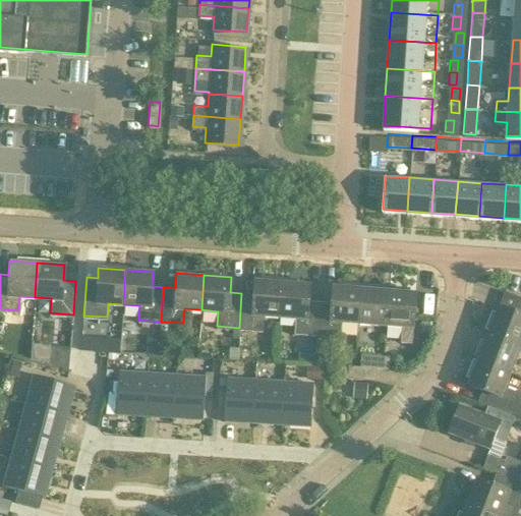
[(253,294),(241,293),(239,328),(263,329),(264,316),(280,317),(282,281),(254,279),(253,294)]
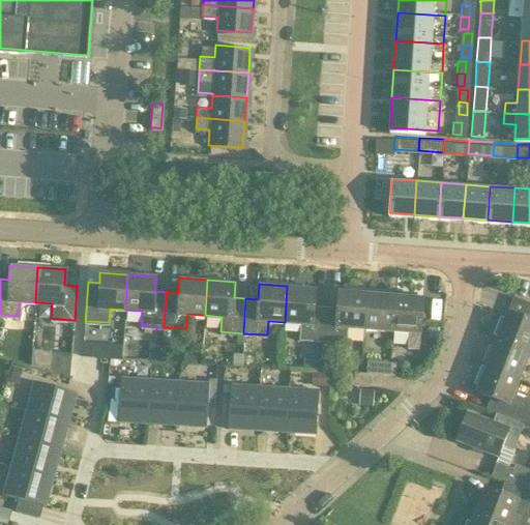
[(285,322),(300,323),(299,338),(323,340),(326,304),(314,303),(316,288),(287,286),(285,322)]
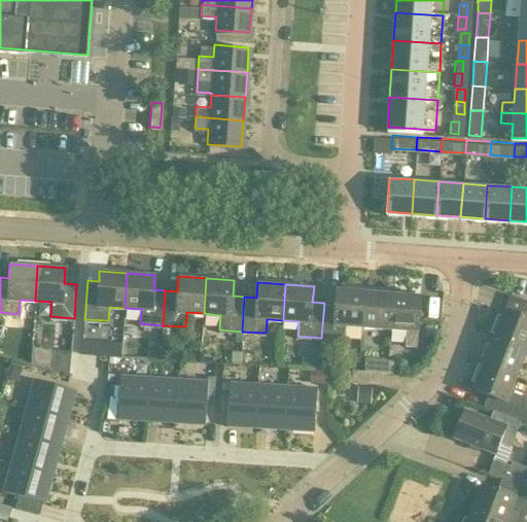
[(336,304),(324,303),(321,338),(345,340),(346,325),(362,326),(364,291),(337,289),(336,304)]
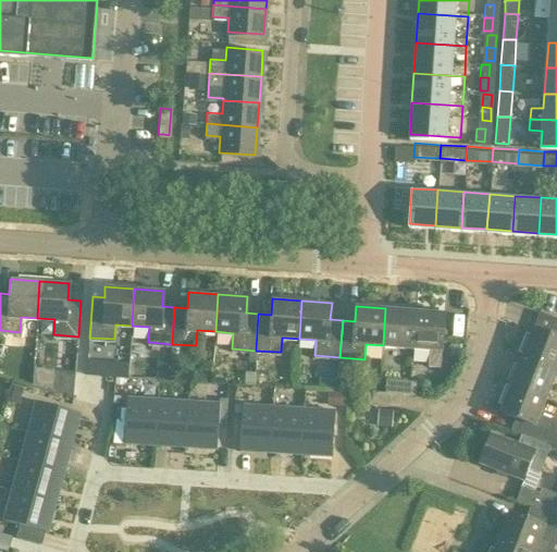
[(383,345),(412,347),(415,310),(385,308),(383,345)]
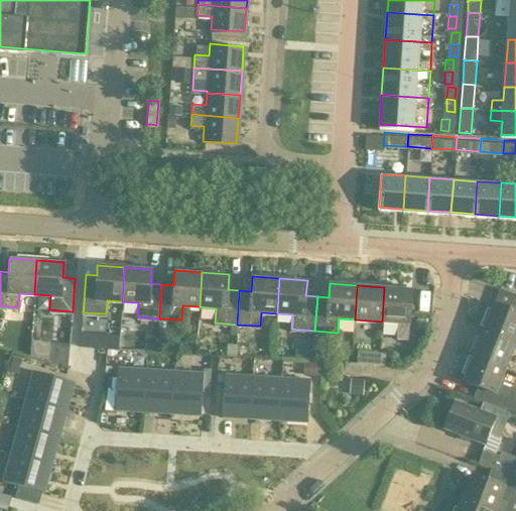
[(411,289),(384,287),(382,322),(397,323),(396,337),(407,338),(408,323),(411,289)]
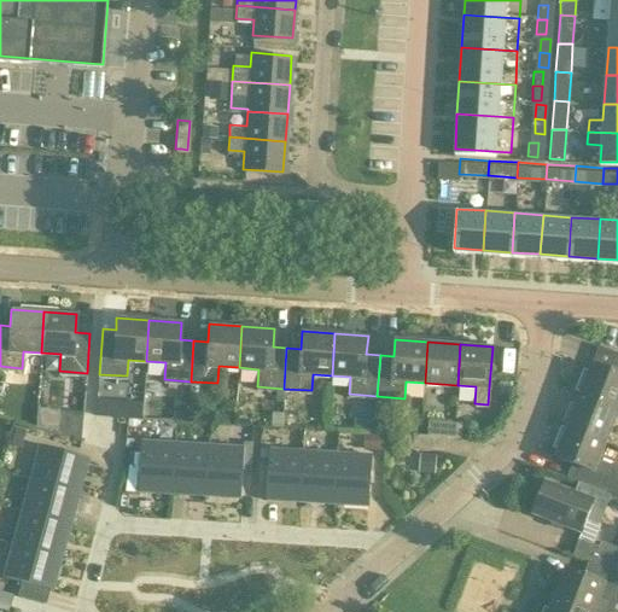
[(617,408),(617,407),(617,362),(614,371),(593,361),(579,392),(617,408)]
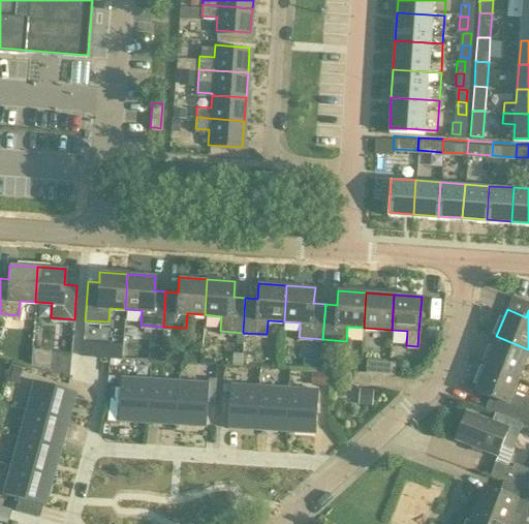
[(519,375),(528,349),(496,336),(486,362),(519,375)]
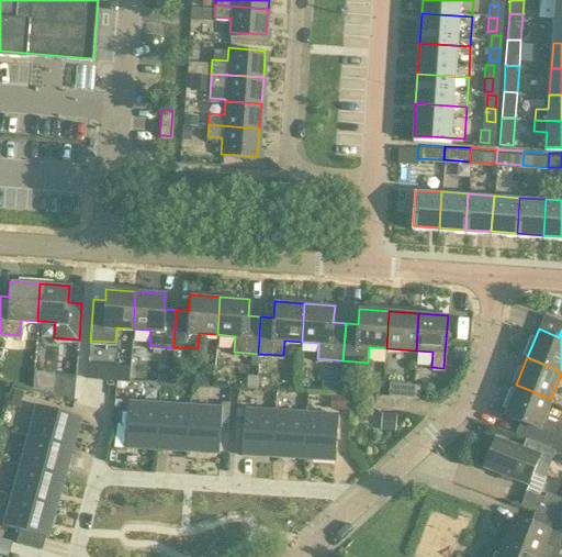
[(34,367),(32,388),(54,393),(56,370),(34,367)]
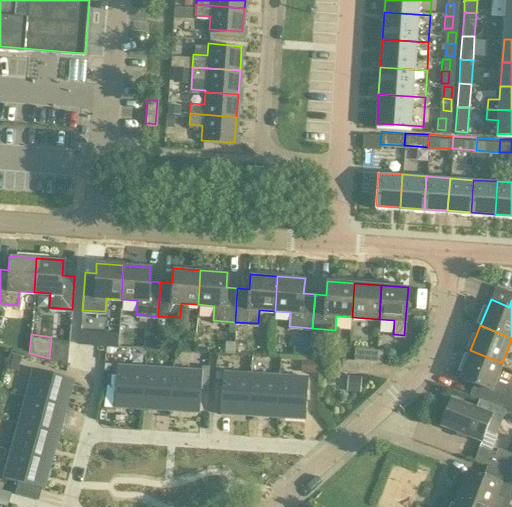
[(355,345),(354,357),(354,358),(370,359),(382,360),(383,348),(355,345)]
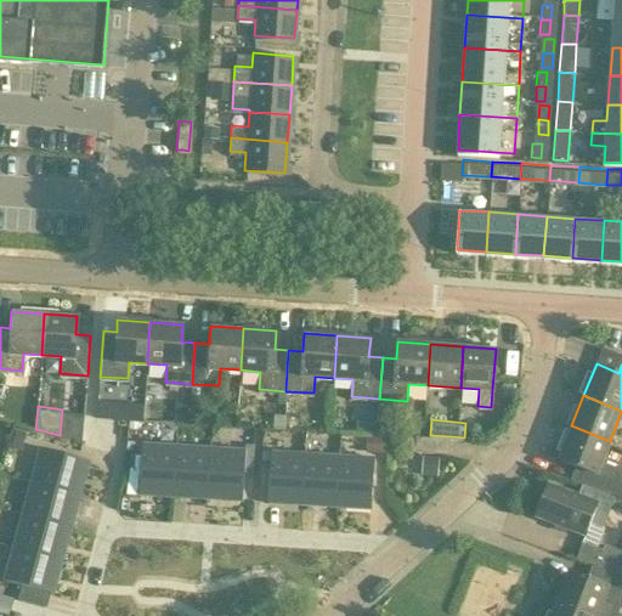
[(621,465),(603,458),(610,441),(571,425),(559,457),(576,464),(570,479),(621,499),(621,480),(621,479),(621,465)]
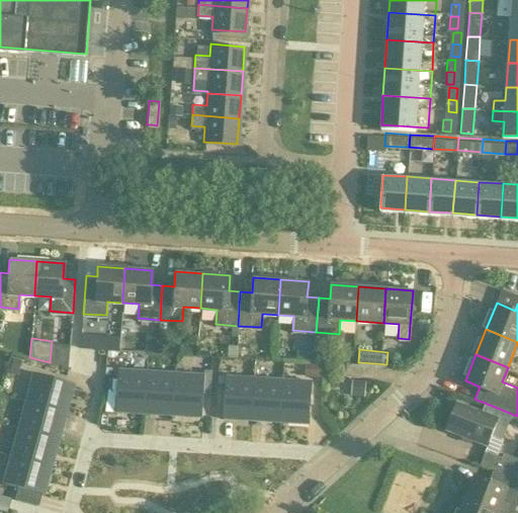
[(373,375),(374,363),(358,362),(358,361),(346,360),(345,373),(373,375)]
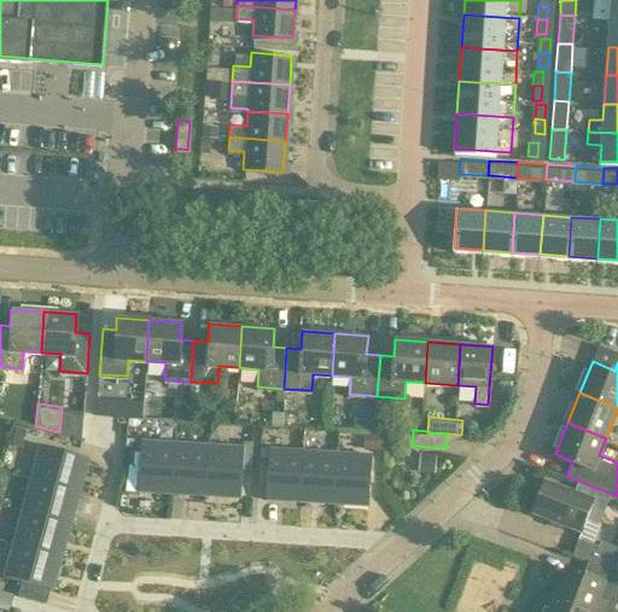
[(243,438),(243,447),(204,444),(202,494),(240,495),(242,466),(251,467),(252,438),(243,438)]
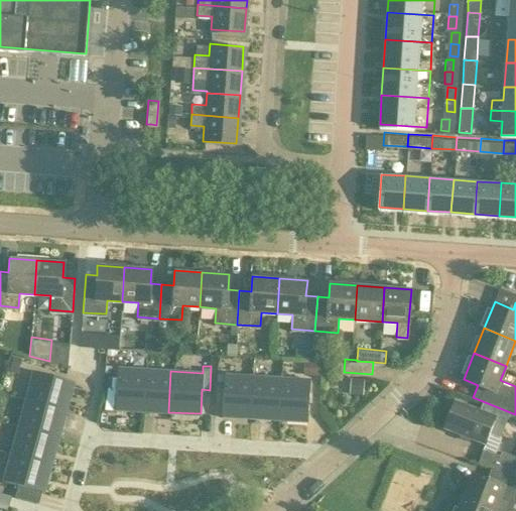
[(105,406),(114,407),(114,409),(137,410),(139,369),(116,368),(116,375),(107,374),(105,406)]
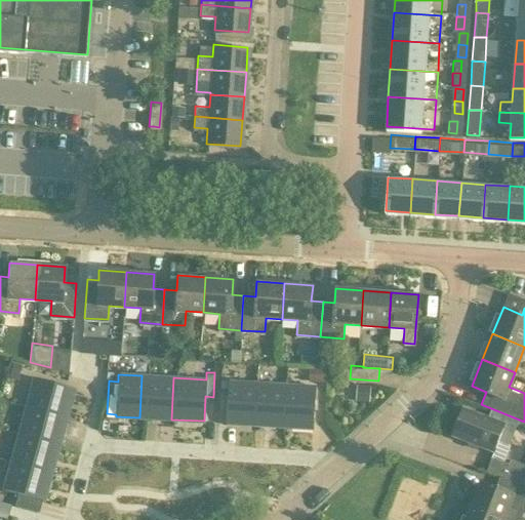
[(173,377),(142,375),(139,417),(171,420),(173,377)]
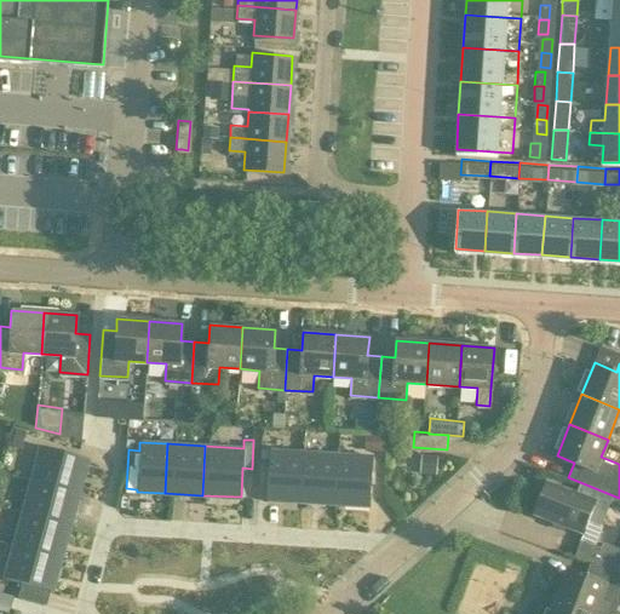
[(40,445),(32,478),(81,492),(90,458),(40,445)]
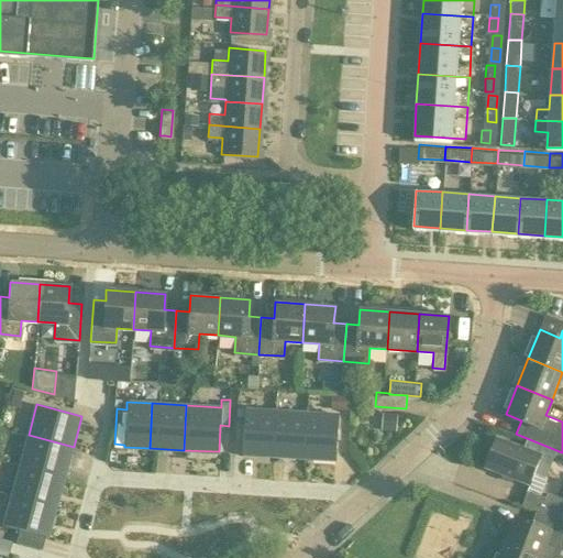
[(236,414),(243,415),(241,453),(273,456),(276,409),(244,408),(244,406),(236,406),(236,414)]
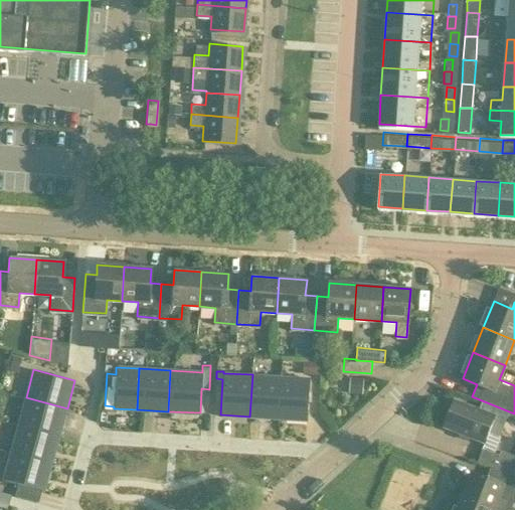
[(249,416),(278,418),(281,376),(252,374),(249,416)]
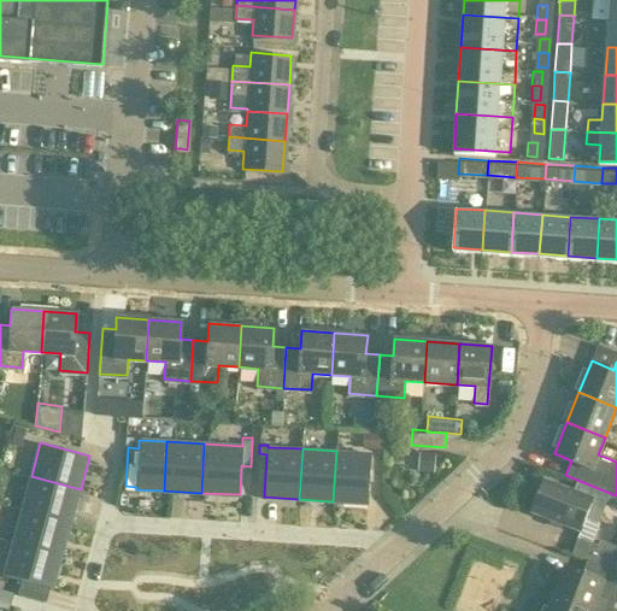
[(370,453),(336,451),(333,501),(368,503),(370,453)]
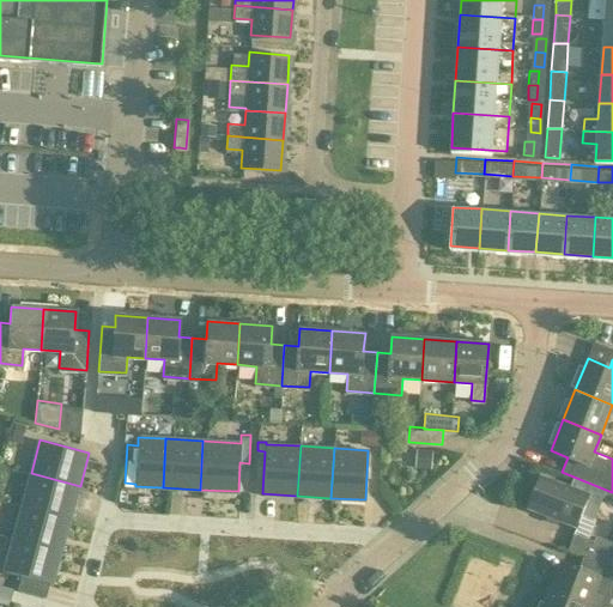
[(71,519),(80,486),(31,473),(22,505),(71,519)]
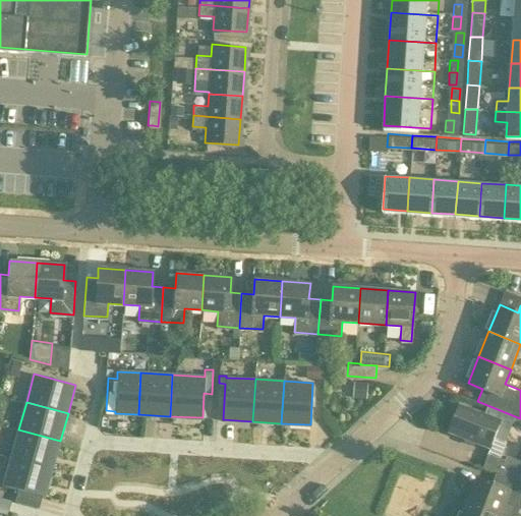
[(459,404),(449,431),(489,447),(501,419),(459,404)]
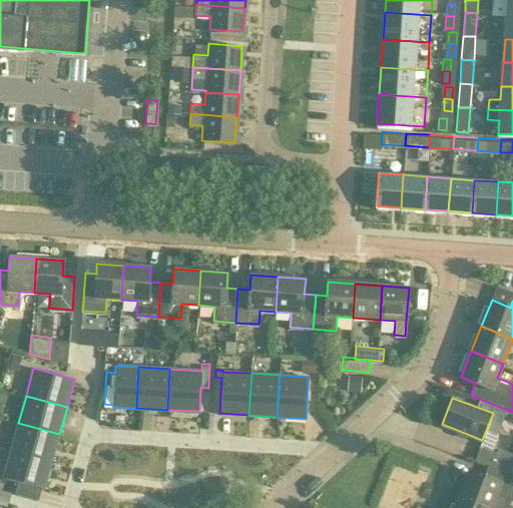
[(52,461),(59,434),(18,423),(11,449),(52,461)]
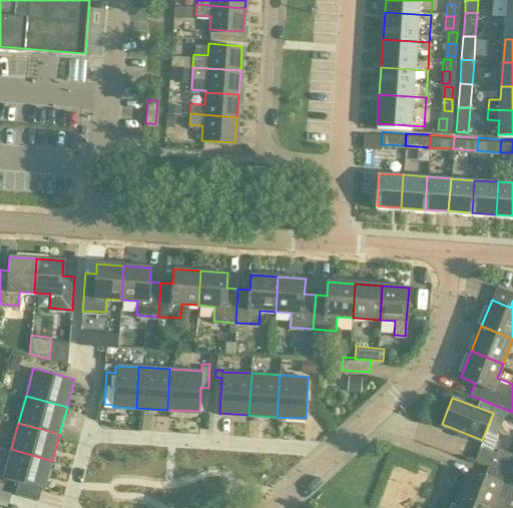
[(475,458),(488,463),(512,472),(512,451),(498,446),(497,450),(480,444),(475,458)]
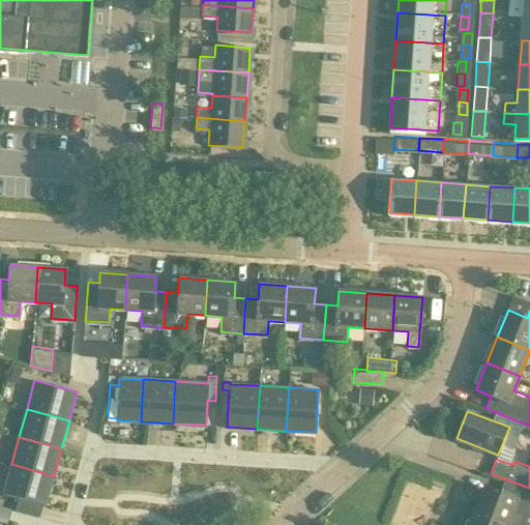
[(46,504),(54,476),(11,464),(3,493),(46,504)]
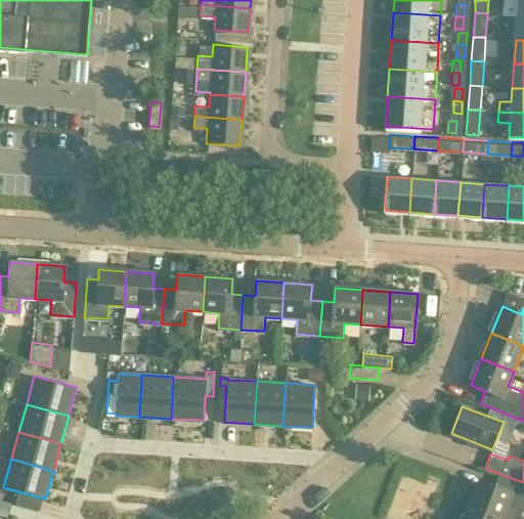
[(479,480),(469,506),(477,509),(503,518),(518,518),(523,509),(523,482),(498,473),(493,485),(479,480)]
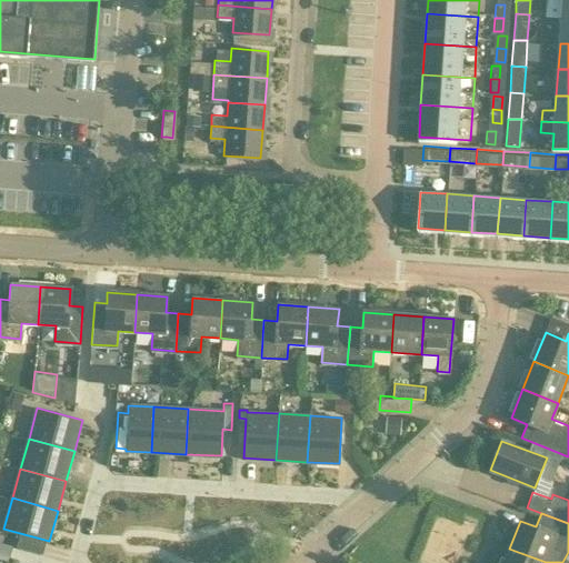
[(546,562),(518,552),(509,549),(503,562),(546,562)]
